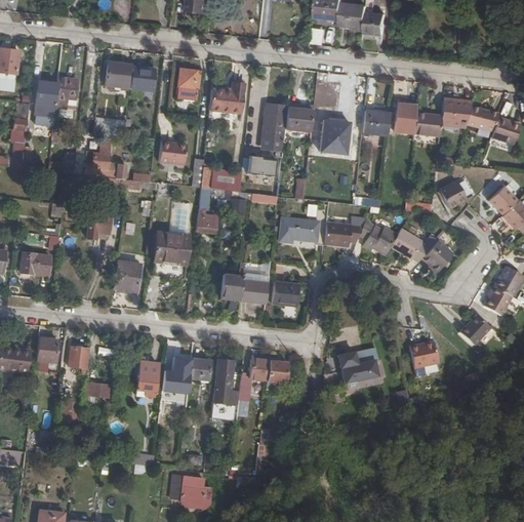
[(317,0),(316,13),(341,15),(344,0),(317,0)]
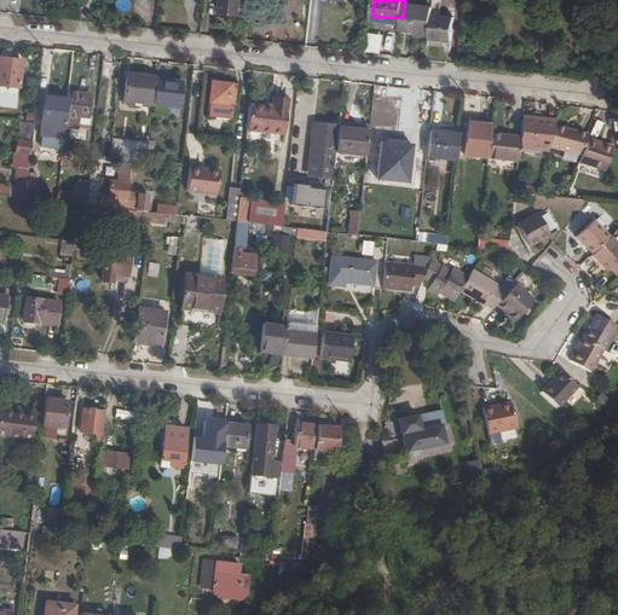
[(434,10),(434,1),(425,0),(405,0),(403,18),(402,24),(432,28),(434,10)]
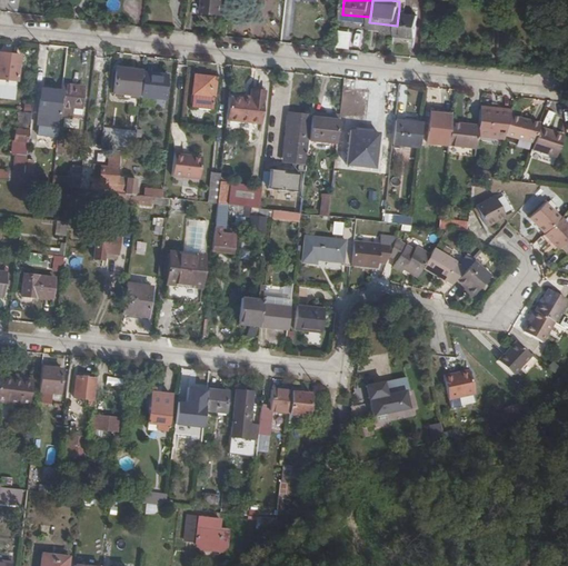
[(420,11),(399,9),(397,26),(396,31),(418,33),(420,11)]
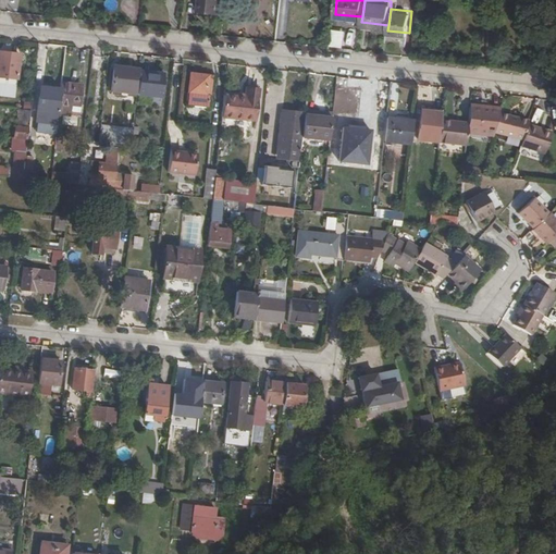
[(342,45),(345,27),(332,25),(329,42),(342,45)]
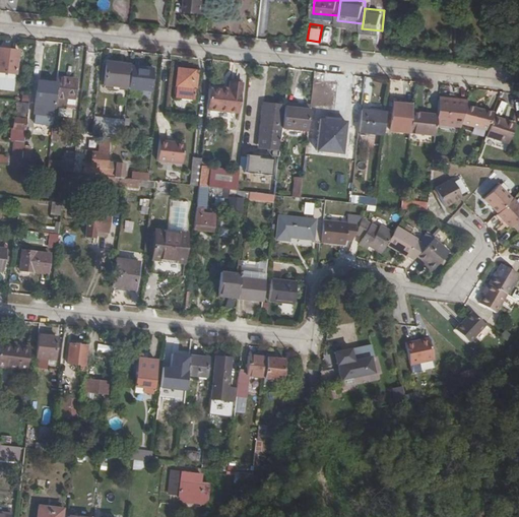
[(19,49),(0,47),(0,87),(15,88),(19,49)]
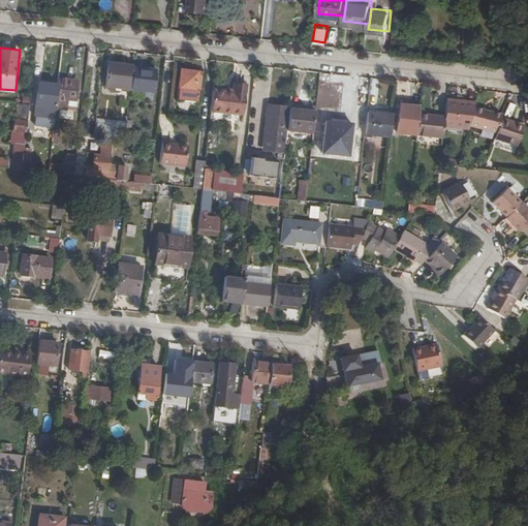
[(131,87),(133,66),(107,63),(105,84),(131,87)]
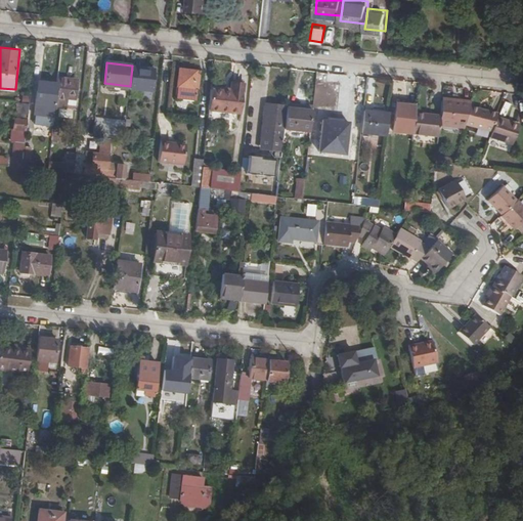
[(154,68),(132,66),(130,86),(151,89),(154,68)]
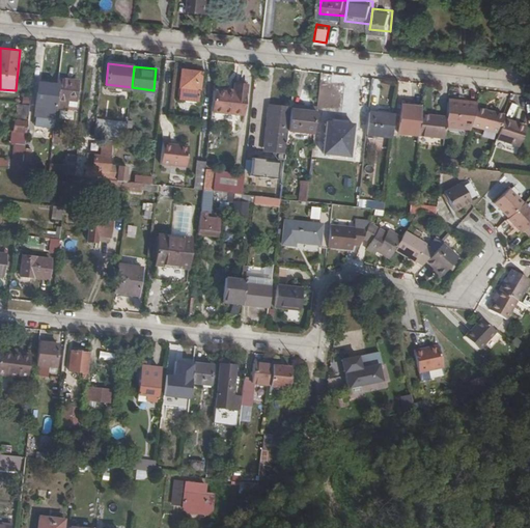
[(200,102),(202,71),(182,68),(178,99),(200,102)]
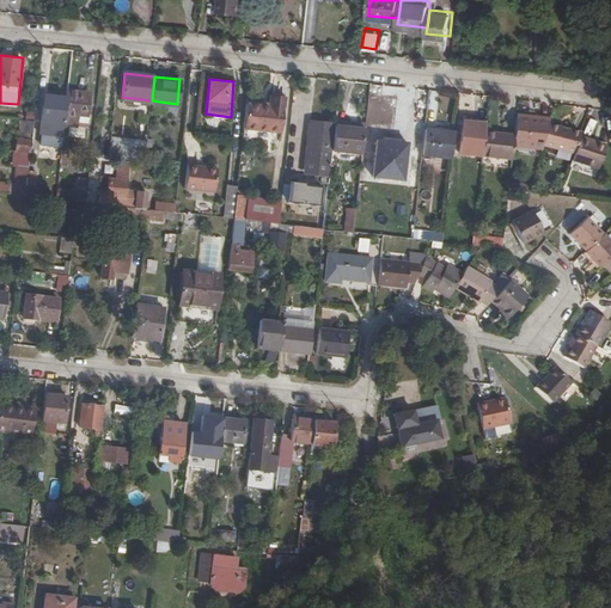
[(91,93),(68,91),(66,123),(78,124),(79,115),(89,115),(91,93)]
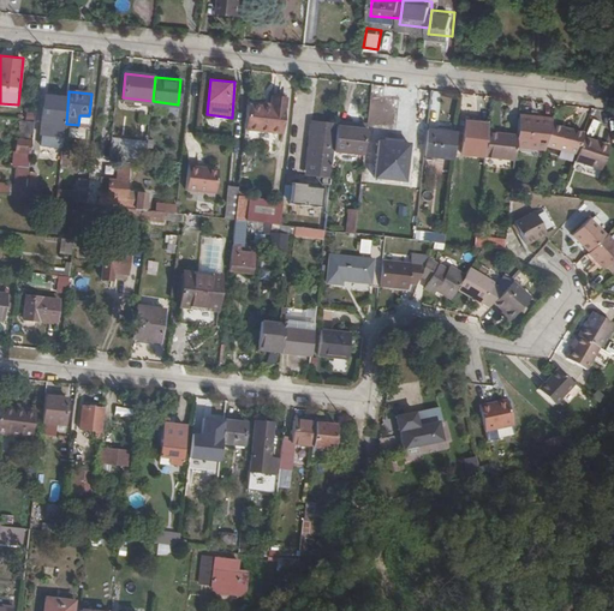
[(264,106),(249,105),(246,129),(284,133),(288,97),(273,96),(273,103),(272,107),(264,106)]
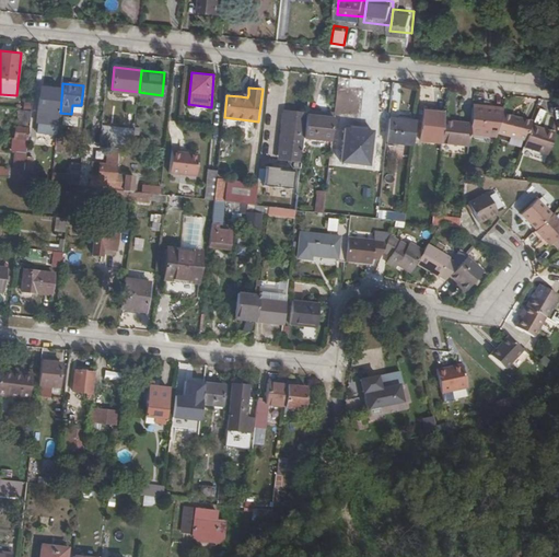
[(374,115),(376,96),(368,96),(369,89),(354,88),(353,101),(345,100),(342,112),(374,115)]
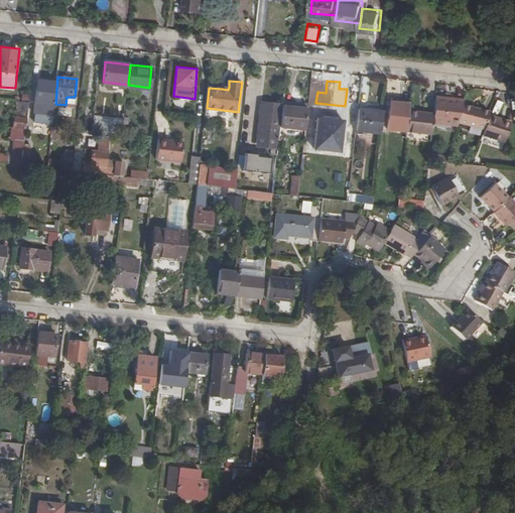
[(35,111),(52,113),(54,92),(37,90),(35,111)]
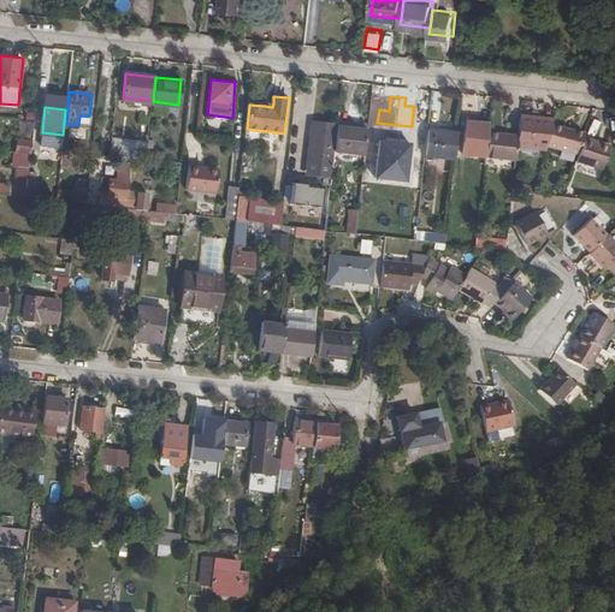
[(31,152),(35,119),(22,118),(19,137),(18,137),(17,150),(25,152),(31,152)]
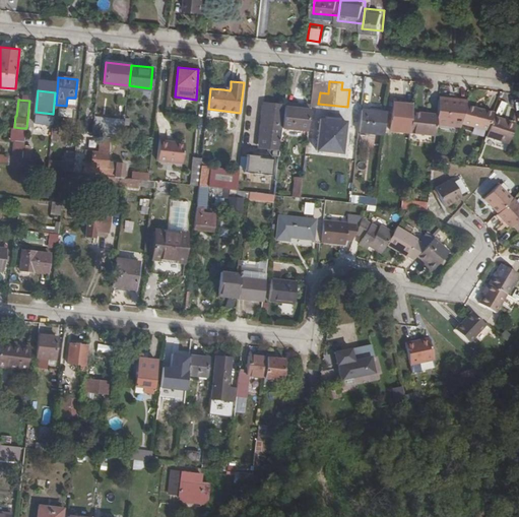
[(463,123),(468,106),(469,102),(459,101),(459,102),(440,100),(438,115),(437,122),(463,125),(463,123)]
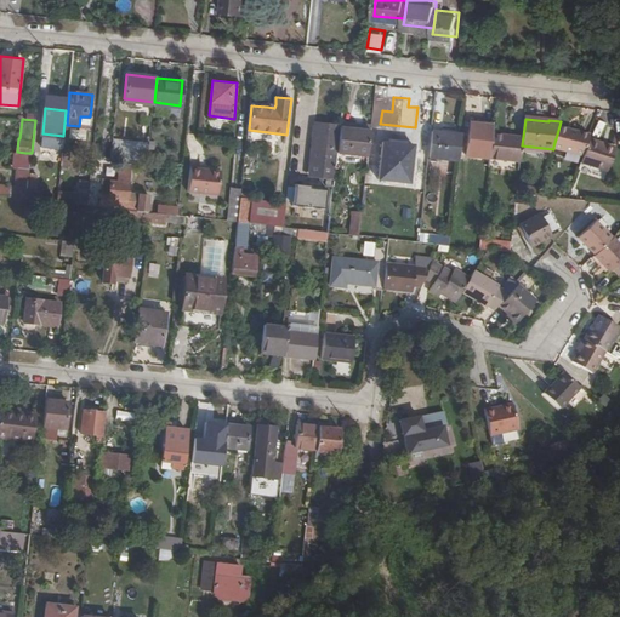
[(494,133),(495,124),(471,121),(467,154),(490,156),(494,133)]
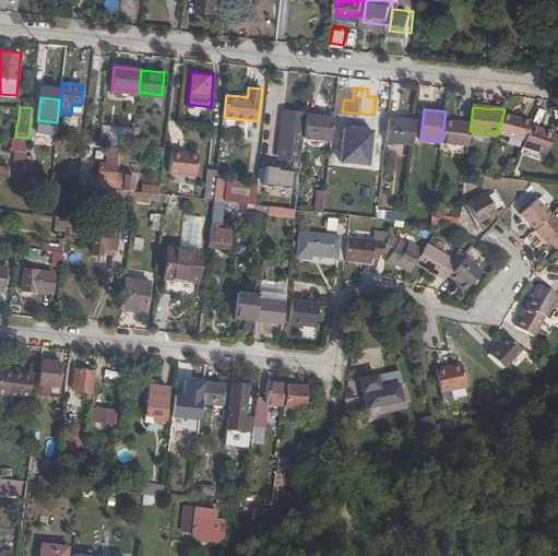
[(307,114),(308,113),(285,110),(283,133),(305,135),(307,114)]
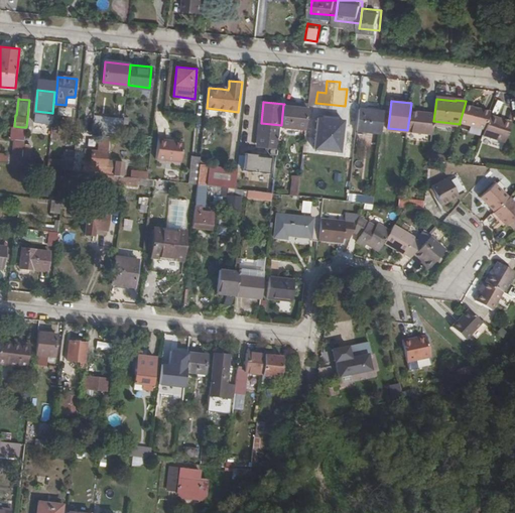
[(306,130),(308,109),(283,105),(281,125),(281,127),(306,130)]
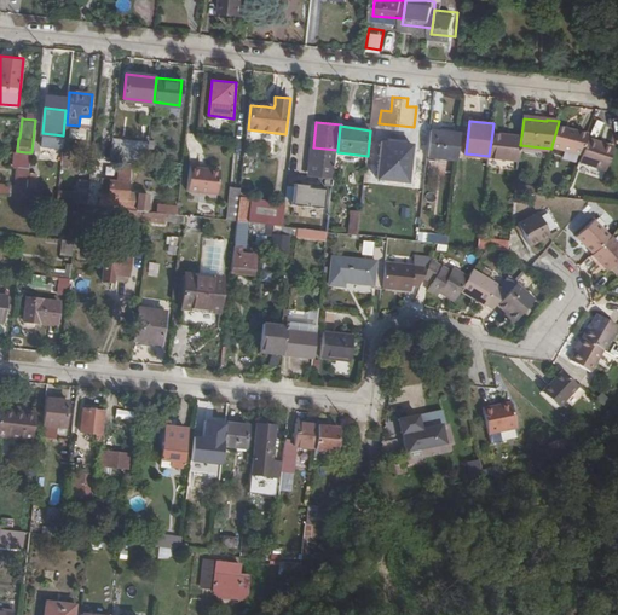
[(589,138),(590,134),(558,126),(552,146),(583,155),(589,138)]
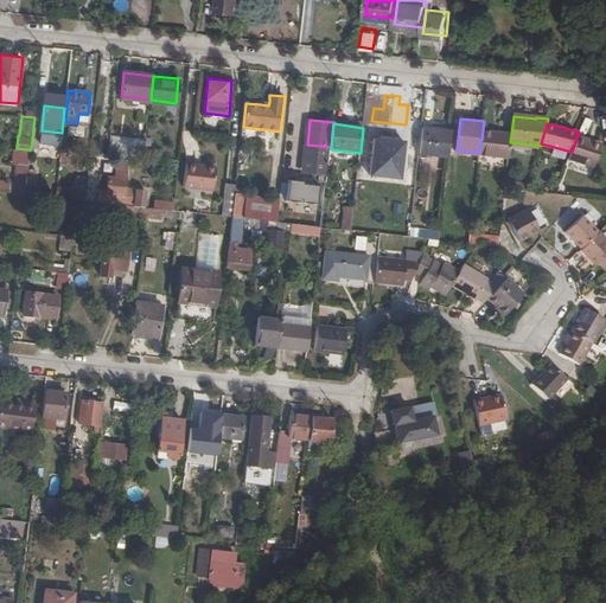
[(450,158),(452,132),(421,128),(419,153),(450,158)]
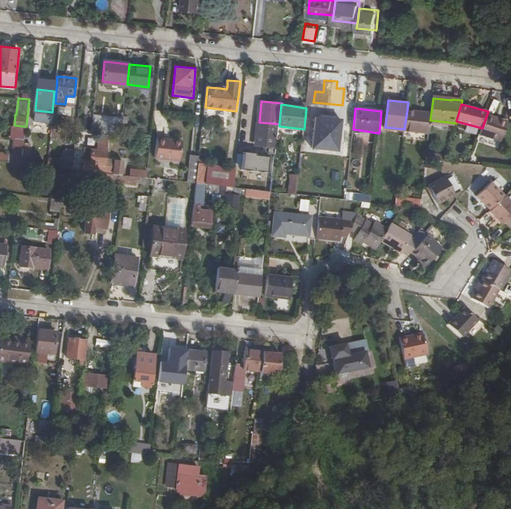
[(431,113),(407,110),(404,129),(404,130),(429,133),(430,120),(431,113)]
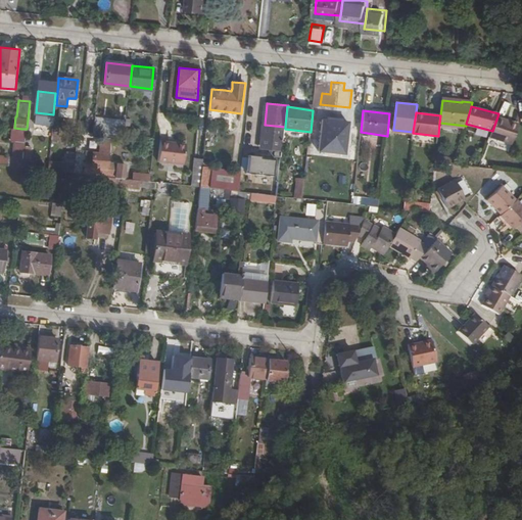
[(94,131),(124,135),(126,120),(95,116),(94,131)]
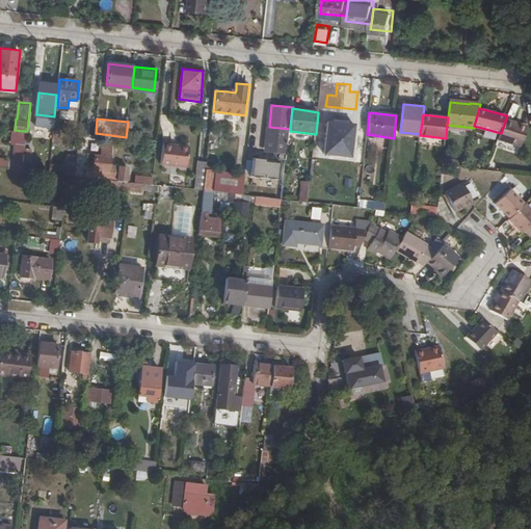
[(522,123),(506,118),(501,133),(499,138),(522,146),(527,129),(521,127),(522,123)]
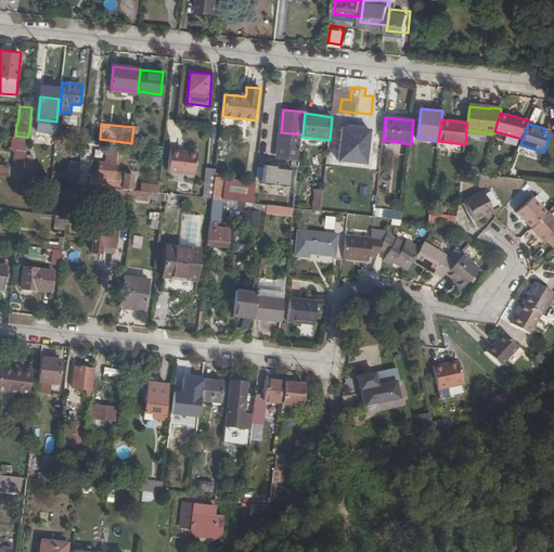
[(303,135),(281,132),(278,163),(284,163),(299,164),(303,137),(303,135)]
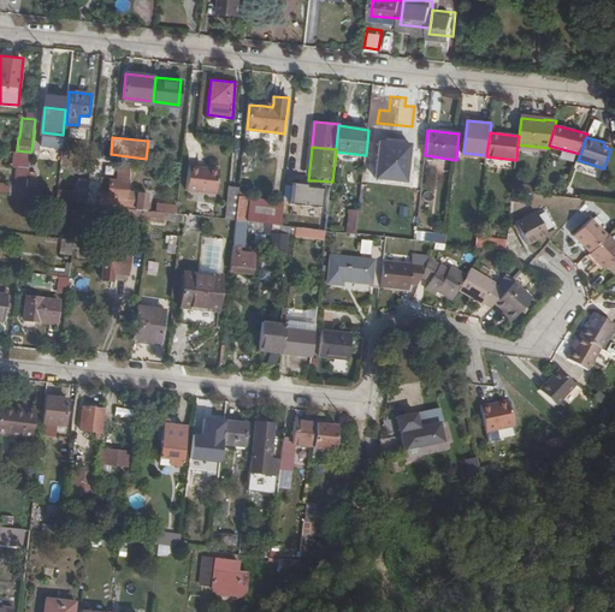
[(370,158),(382,159),(383,149),(371,148),(370,158)]
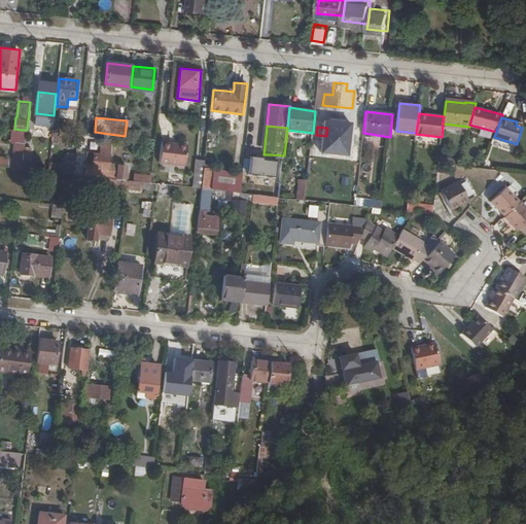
[(20,140),(22,130),(14,129),(10,129),(9,139),(19,140),(20,140)]
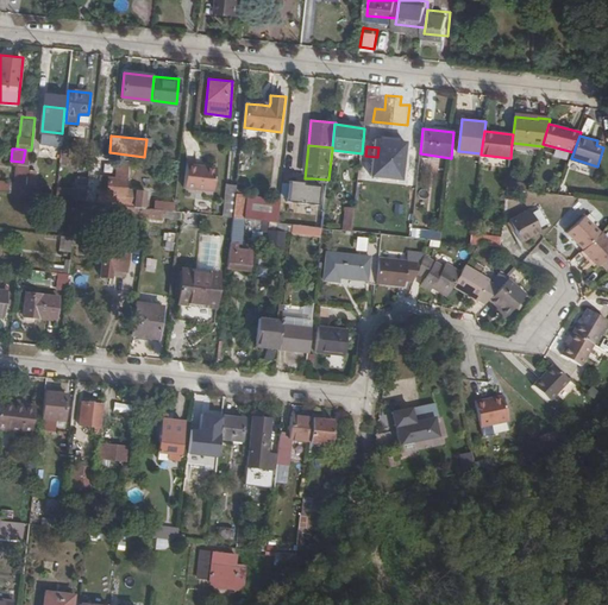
[(0,189),(26,193),(31,150),(25,150),(23,162),(22,162),(20,182),(0,180),(0,189)]
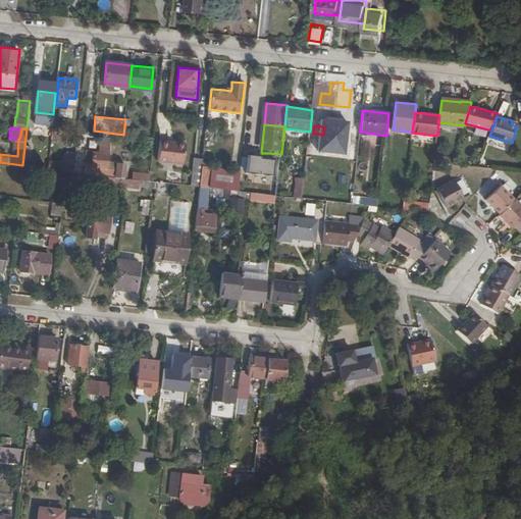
[(159,140),(157,160),(184,162),(185,143),(159,140)]
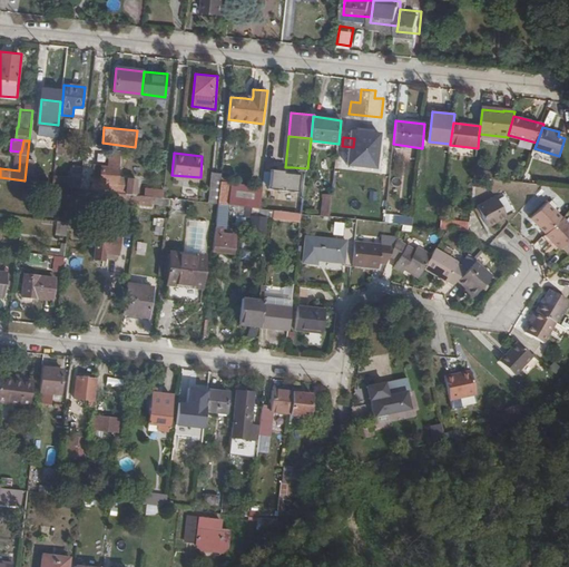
[(101,179),(118,182),(120,160),(118,158),(113,157),(109,158),(109,166),(102,165),(101,179)]
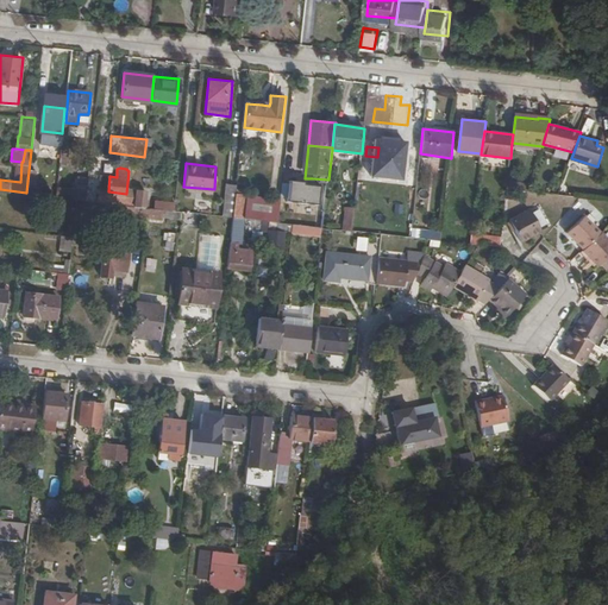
[(86,199),(88,176),(79,175),(76,197),(77,197),(86,199)]
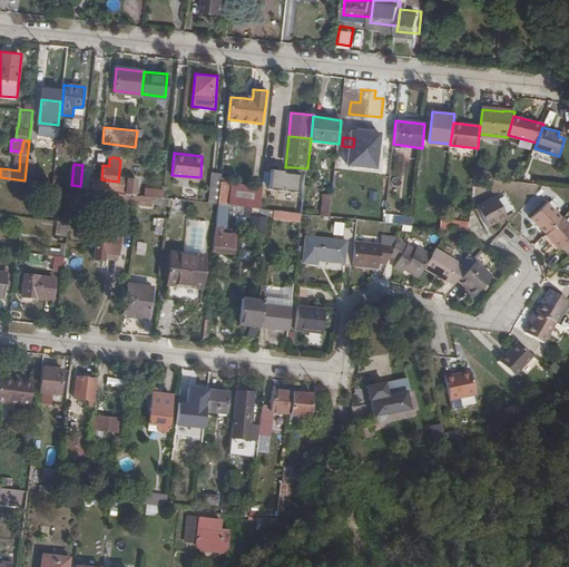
[(280,189),(288,191),(292,167),(285,167),(282,166),(280,189)]
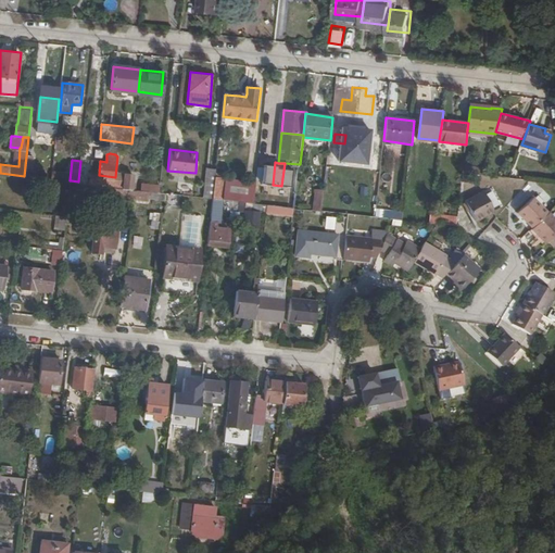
[(285,163),(281,186),(281,189),(284,189),(281,205),(294,208),(300,164),(285,163)]
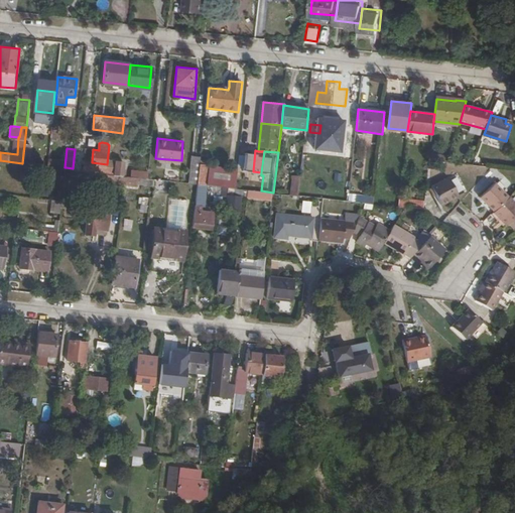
[(428,161),(448,163),(449,156),(429,154),(428,161)]
